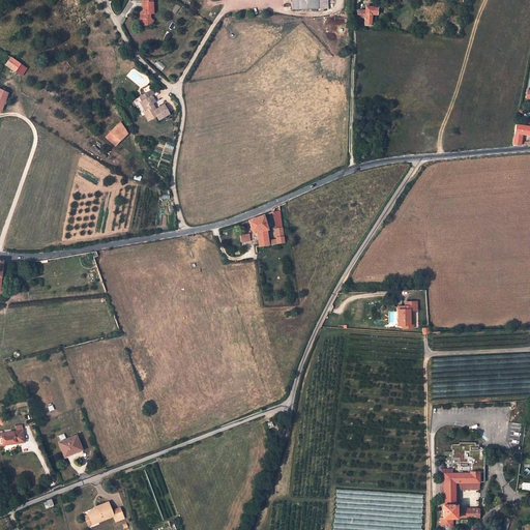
[(299,0),(300,9),(319,9),(318,0),(299,0)]
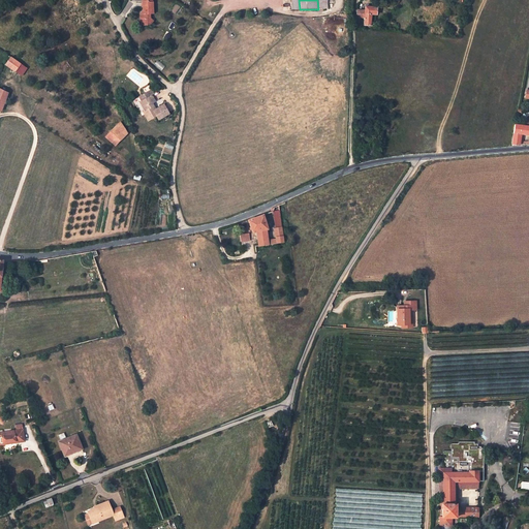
[(317,0),(318,9),(328,9),(327,0),(317,0)]
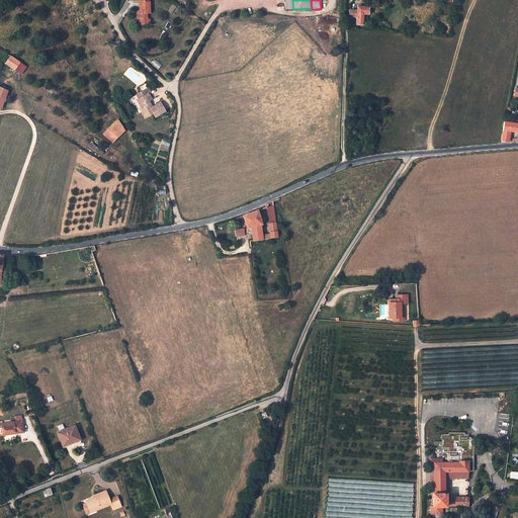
[(140,4),(141,15),(138,16),(138,21),(142,21),(142,24),(147,24),(150,21),(147,20),(147,15),(150,15),(149,5),(145,5),(145,4),(140,4)]
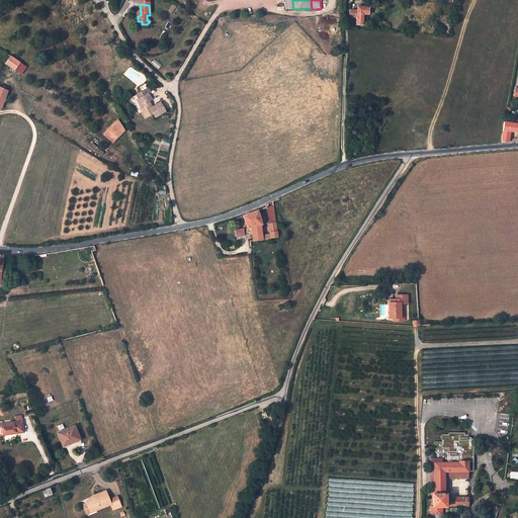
[(348,22),(352,22),(352,17),(357,17),(356,24),(362,25),(363,14),(368,15),(368,7),(357,6),(357,10),(349,10),(348,22)]
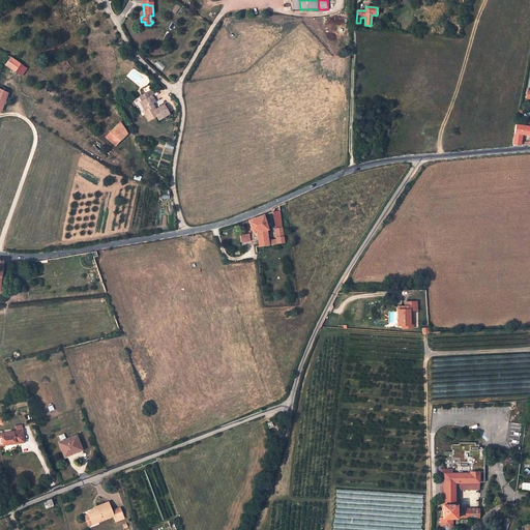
[(10,58),(5,64),(15,71),(20,64),(10,58)]
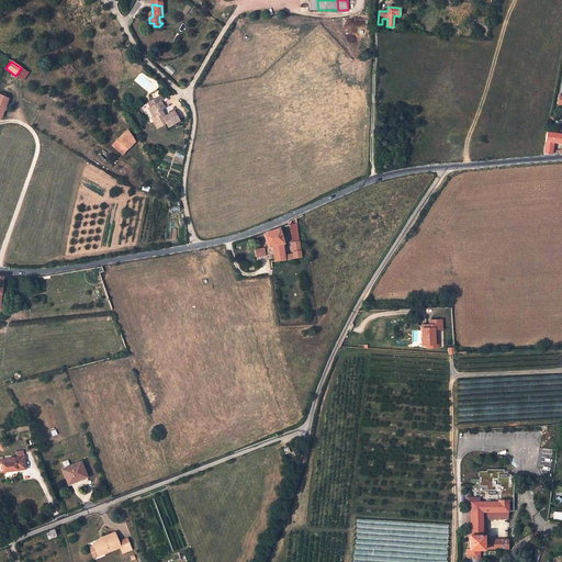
[(155,99),(142,107),(148,117),(153,115),(154,117),(152,119),(157,127),(166,123),(168,126),(179,121),(173,112),(166,116),(161,110),(165,108),(161,101),(158,103),(155,99)]
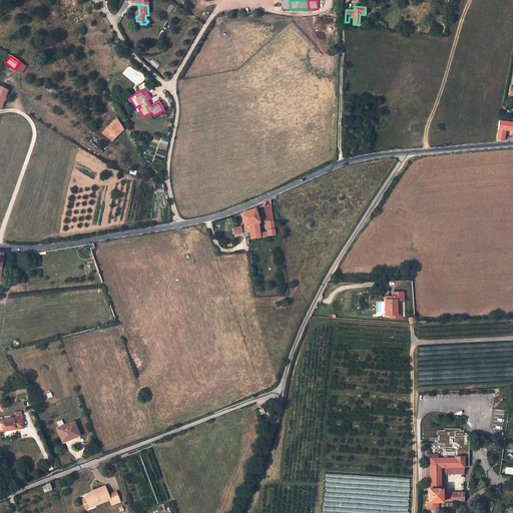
[(116,118),(107,127),(116,135),(123,129),(116,118)]
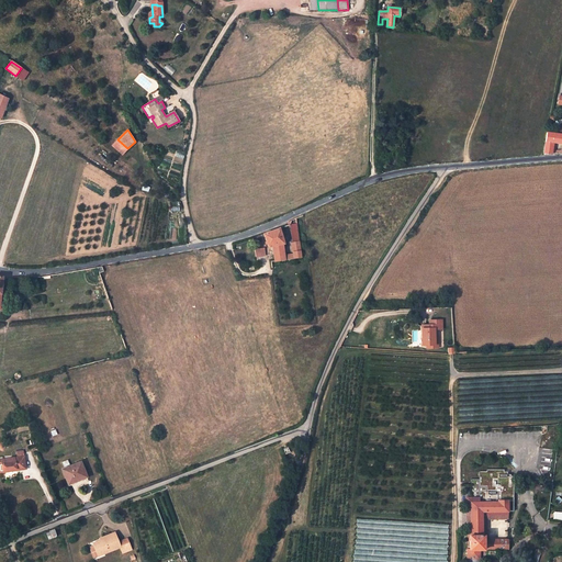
[(551,154),(553,143),(561,143),(561,134),(557,134),(547,132),(543,155),(551,154)]
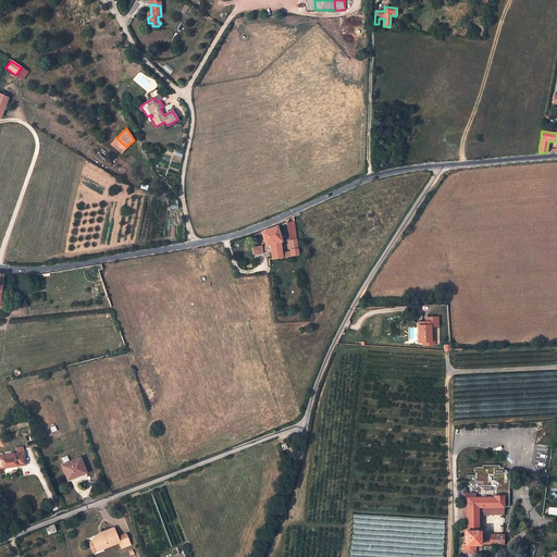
[(116,138),(111,145),(122,152),(126,147),(116,138)]
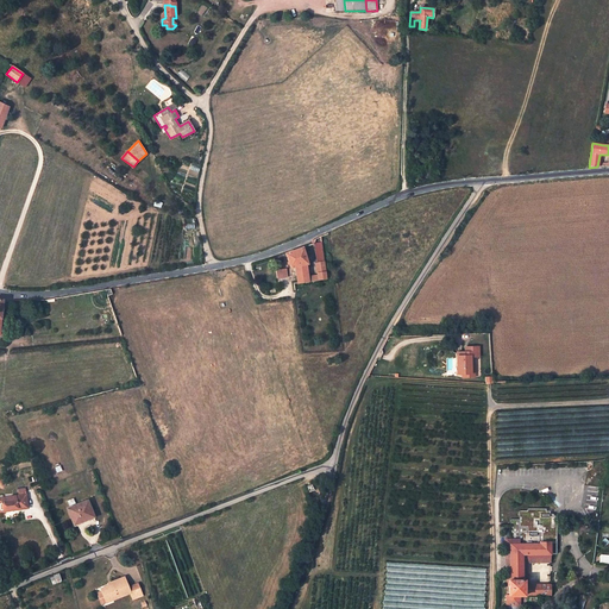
[(314,243),(316,263),(324,262),(321,237),(315,239),(314,243)]
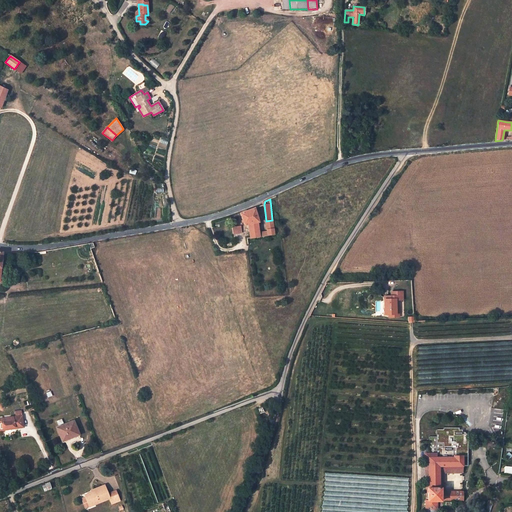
[(258,237),(255,223),(258,223),(259,222),(255,208),(247,211),(240,213),(244,225),(248,225),(248,227),(247,227),(247,232),(249,232),(250,238),(258,237)]
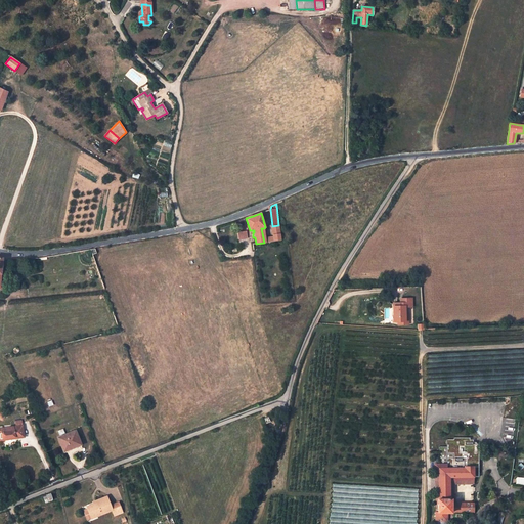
[(273,236),(273,242),(280,241),(278,225),(272,226),(271,226),(273,236)]
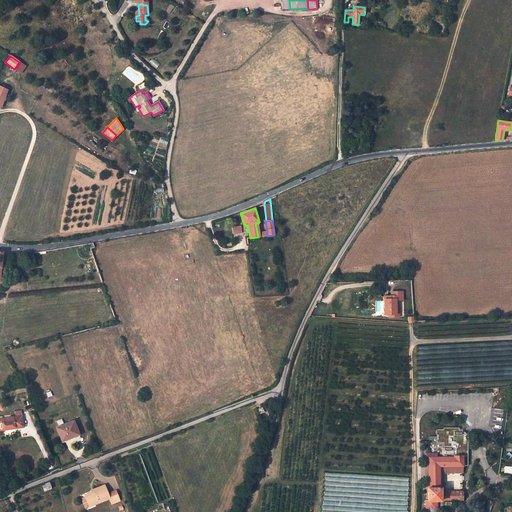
[(403,300),(402,292),(391,292),(391,296),(384,297),(385,315),(389,315),(396,314),(396,307),(396,300),(398,299),(398,300),(403,300)]
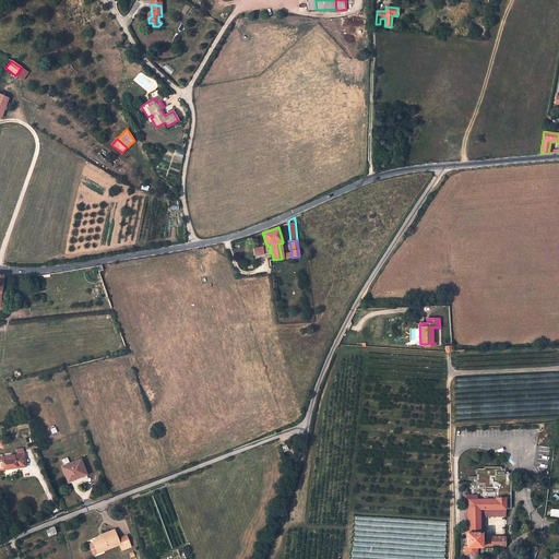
[(432,343),(425,344),(425,347),(436,346),(436,335),(432,335),(432,343)]
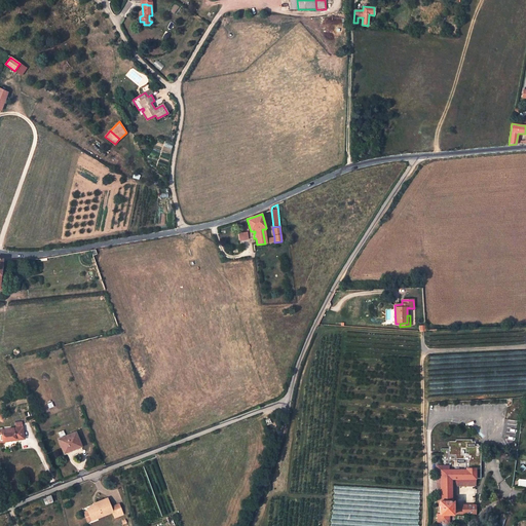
[(4,440),(19,438),(20,440),(25,439),(22,422),(16,422),(17,427),(0,429),(0,442),(4,442),(4,440)]
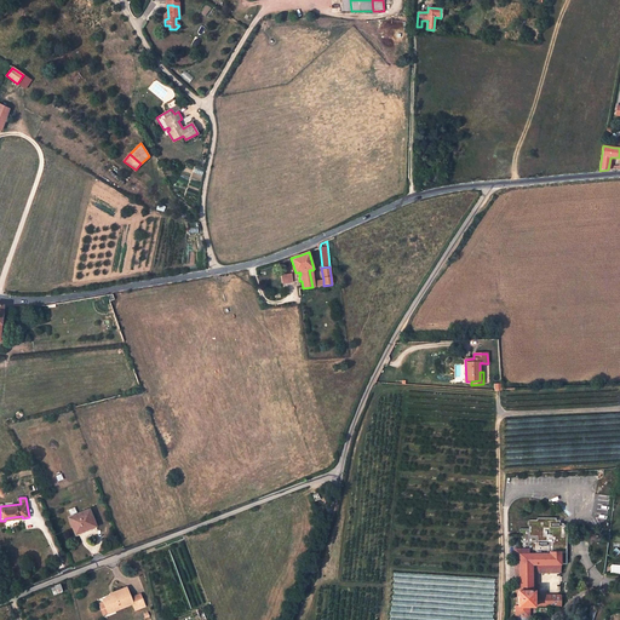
[(90,507),(68,517),(75,535),(97,527),(90,507)]
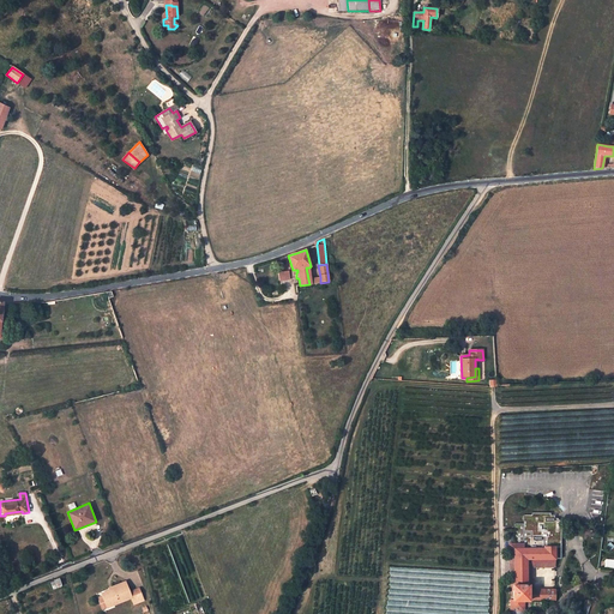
[(560,546),(560,533),(558,533),(558,530),(560,530),(560,522),(557,517),(553,517),(553,515),(540,515),(540,518),(536,518),(536,515),(523,515),(523,523),(513,523),(515,543),(509,543),(510,569),(515,569),(515,584),(529,584),(528,566),(533,566),(554,566),(554,558),(560,558),(560,548),(558,548),(558,546),(560,546)]
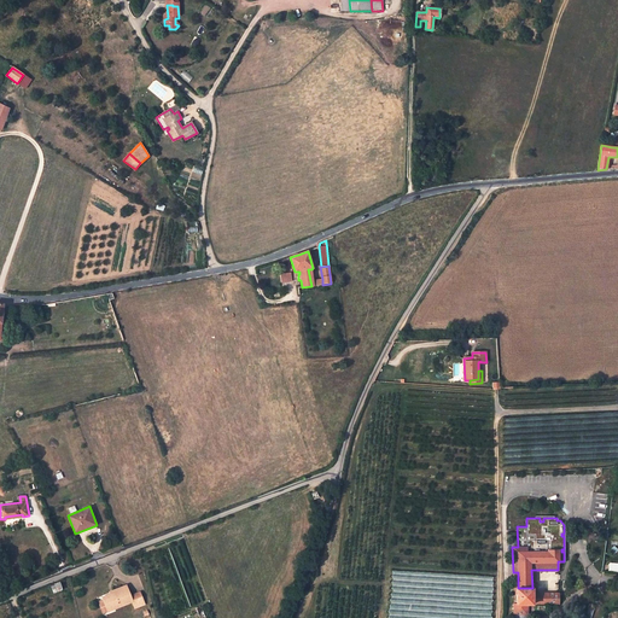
[(51,586),(54,593),(63,589),(59,582),(51,586)]
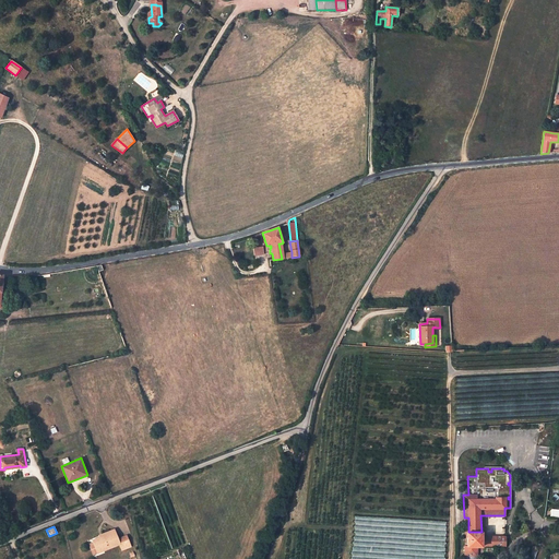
[(100,537),(93,539),(98,554),(120,544),(121,547),(130,544),(127,535),(118,539),(115,530),(102,534),(103,536),(100,537)]
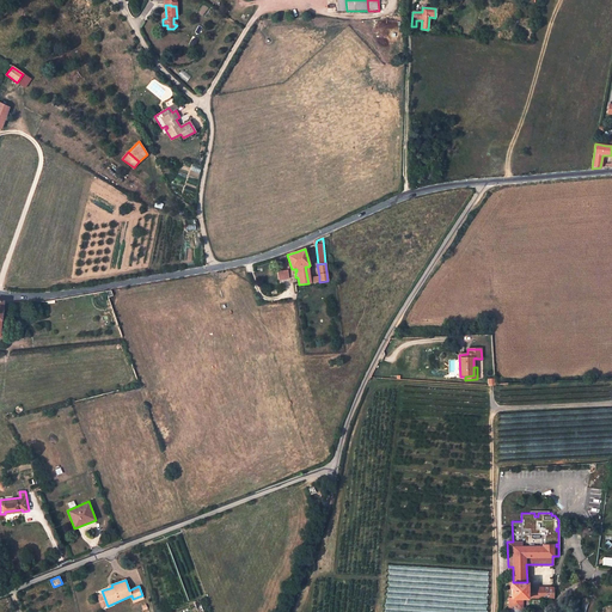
[(527,587),(527,582),(513,582),(510,582),(510,598),(508,598),(508,609),(521,609),(521,598),(527,598),(527,587)]
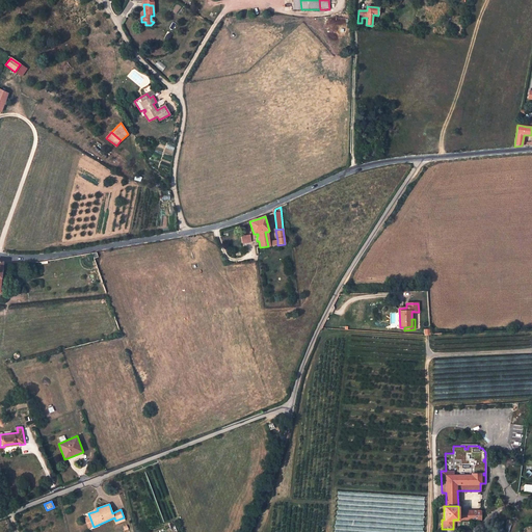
[(458,520),(480,520),(480,510),(461,510),(458,510),(458,520)]
